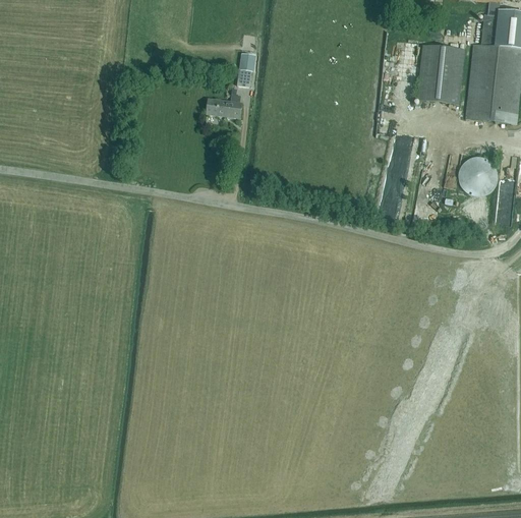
[(481,45),(473,44),(465,118),(517,123),(520,80),(520,11),(499,9),(500,2),(489,1),(487,13),(484,13),(481,44),(481,45)]
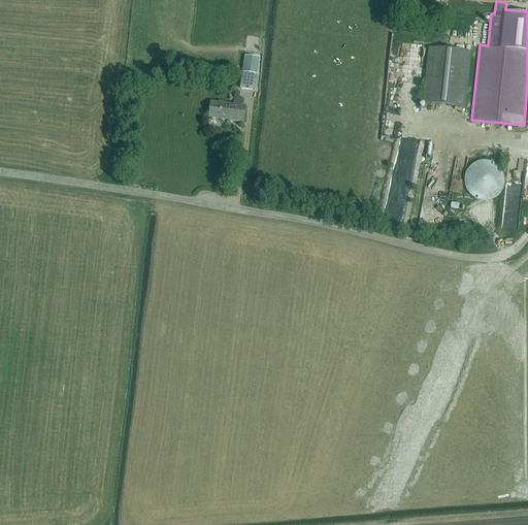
[(469,24),(469,14),(458,14),(458,24),(469,24)]
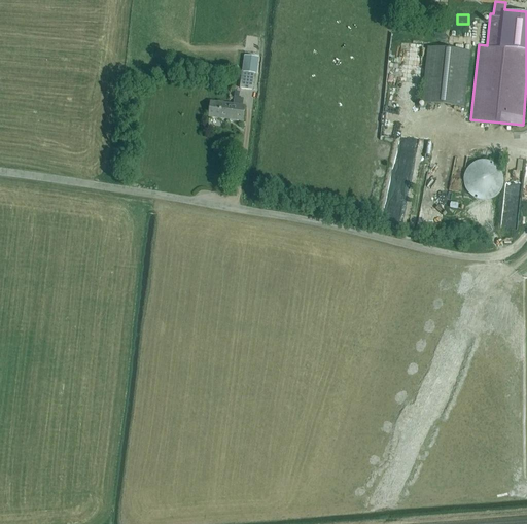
[(421,101),(464,105),(470,49),(420,44),(419,53),(426,54),(421,101)]
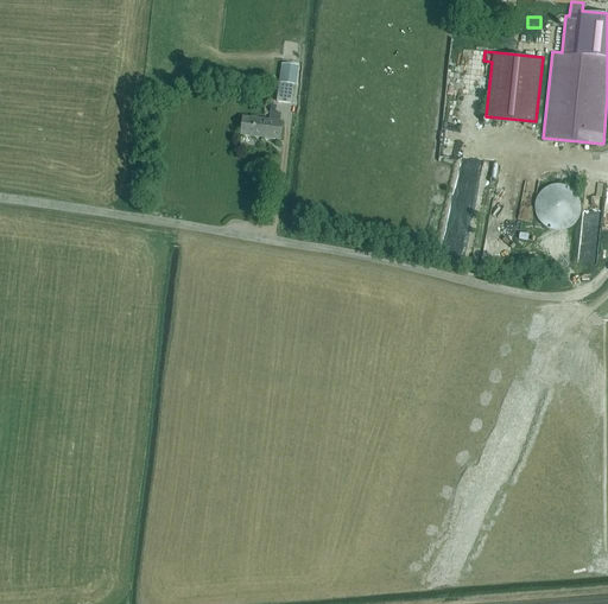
[(280,80),(296,82),(298,63),(283,61),(280,80)]
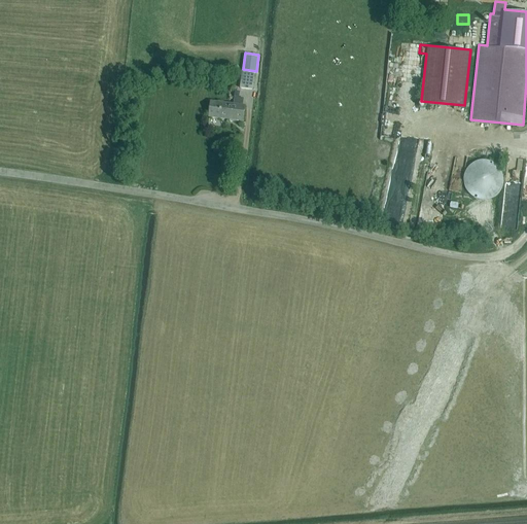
[(254,88),(256,71),(243,69),(242,69),(240,85),(254,88)]
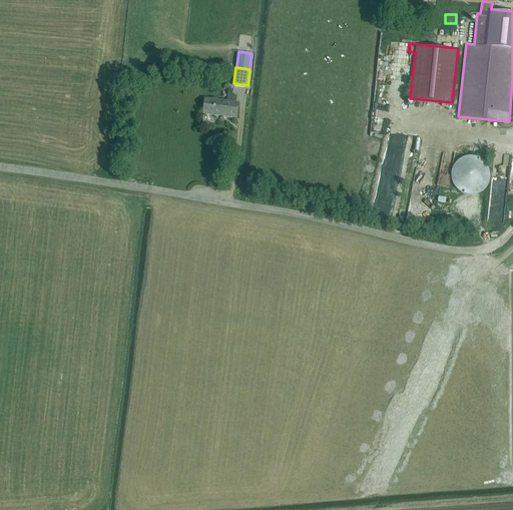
[(227,99),(215,97),(205,96),(203,111),(236,115),(238,100),(236,100),(237,93),(228,92),(227,99)]
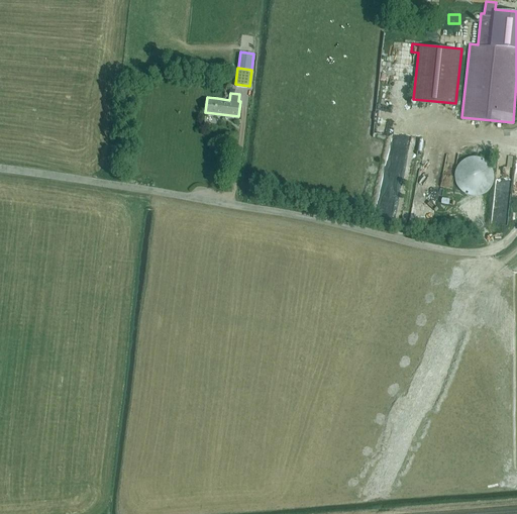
[(477,157),(474,156),(471,157),(467,158),(463,159),(461,161),(458,163),(456,166),(455,169),(454,172),(454,176),(454,179),(455,182),(456,185),(458,188),(461,190),(463,192),(467,194),(471,194),(474,195),(477,194),(480,194),(484,192),(486,190),(489,188),(491,185),(492,182),(493,179),(493,176),(493,172),(492,169),(491,166),(489,163),(486,161),(484,159),(480,158),(477,157)]
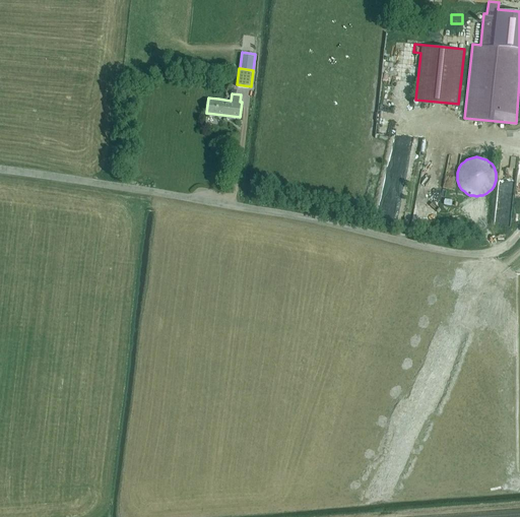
[(427,214),(432,187),(420,185),(415,212),(427,214)]
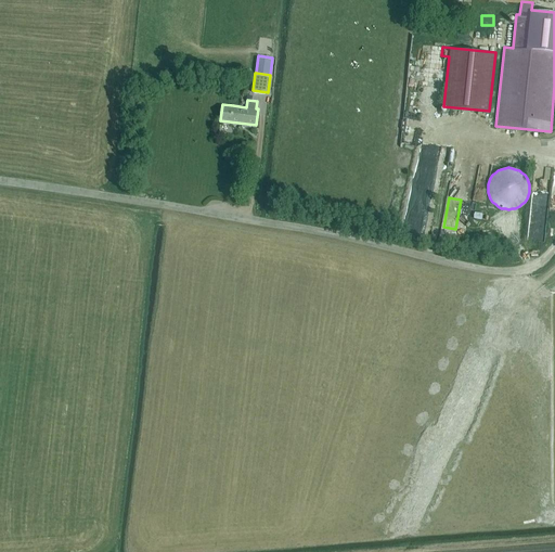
[(531,239),(547,239),(549,204),(532,203),(531,239)]
